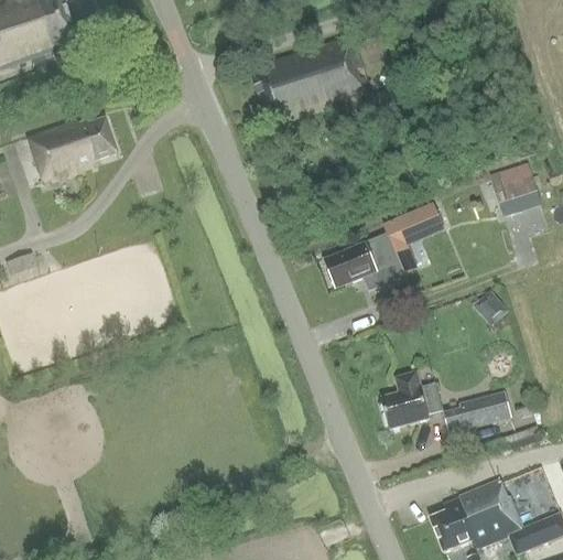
[(50,45),(74,36),(61,0),(9,0),(0,3),(0,68),(31,58),(34,70),(55,62),(50,45)]
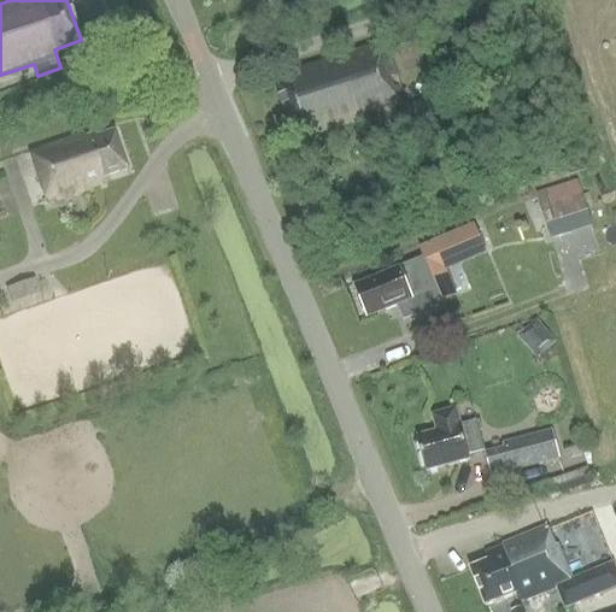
[(389,145),(441,128),(430,95),(406,104),(391,57),(387,58),(381,40),(288,70),(289,75),(274,80),(285,112),(274,116),(280,136),(308,129),(309,133),(379,111),(389,145)]
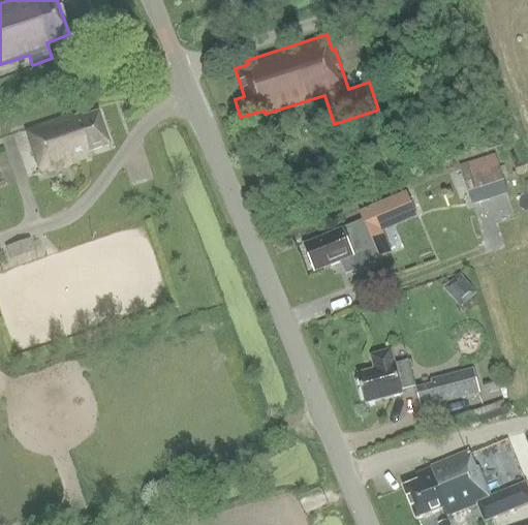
[(76,101),(73,91),(64,93),(68,104),(76,101)]
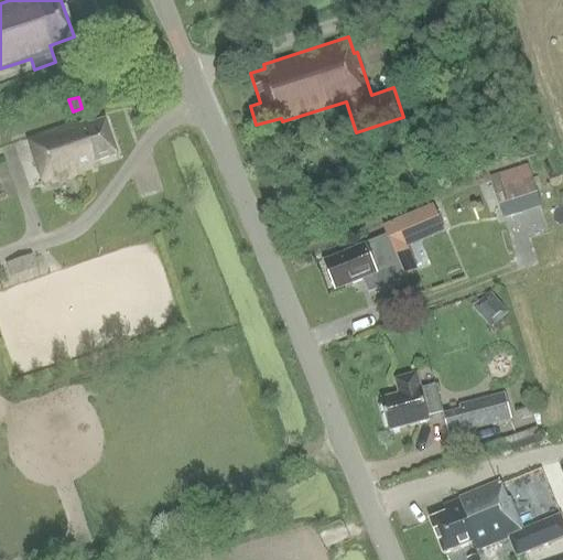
[(26,137),(43,183),(95,165),(93,159),(116,151),(104,116),(87,122),(86,119),(76,122),(75,120),(26,137)]
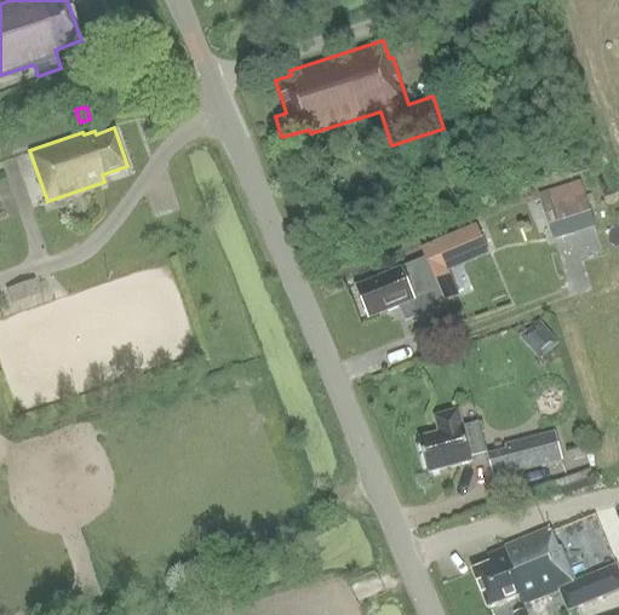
[(580,178),(536,193),(550,240),(596,225),(580,178)]
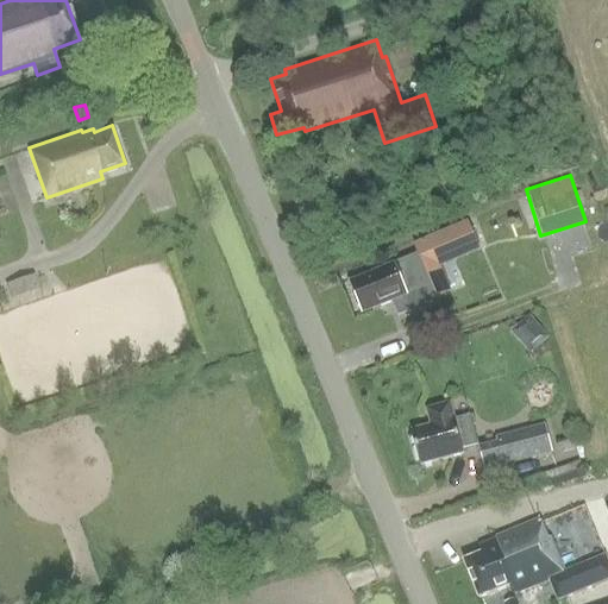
[(469,216),(414,239),(419,250),(422,260),(477,238),(469,216)]
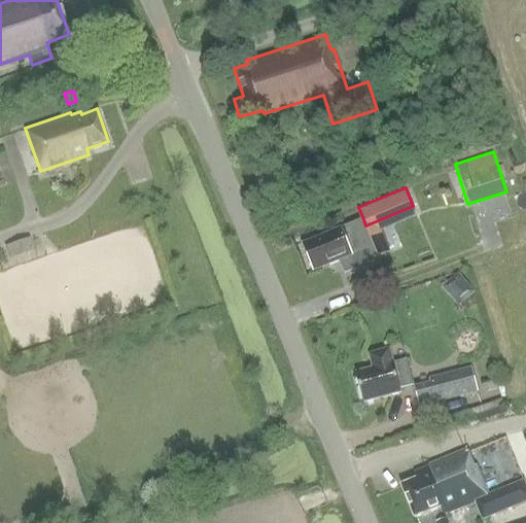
[(353,266),(378,255),(365,225),(362,216),(341,225),(318,235),(319,236),(304,243),(313,267),(328,260),(329,262),(348,254),(353,266)]
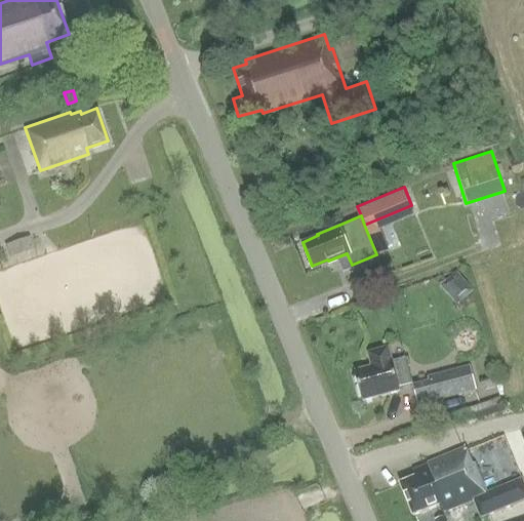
[(32,246),(28,235),(8,241),(12,252),(32,246)]
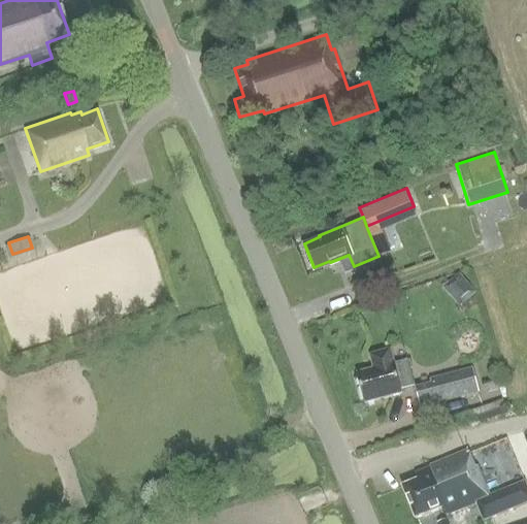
[(458,277),(448,286),(459,298),(468,289),(458,277)]
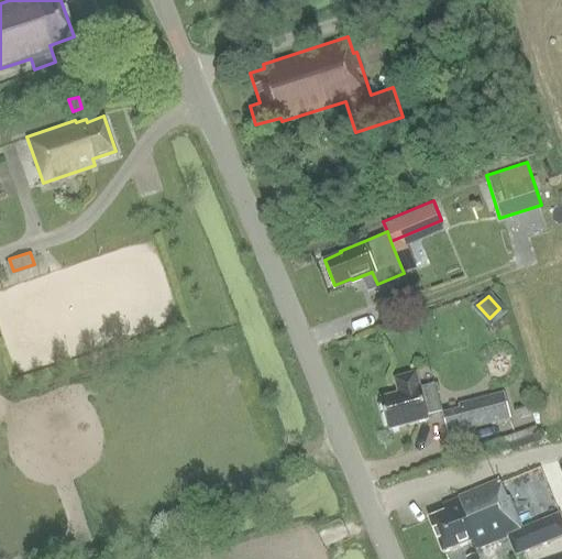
[(399,391),(381,396),(388,427),(429,416),(428,412),(442,408),(434,381),(420,385),(416,370),(395,375),(399,391)]
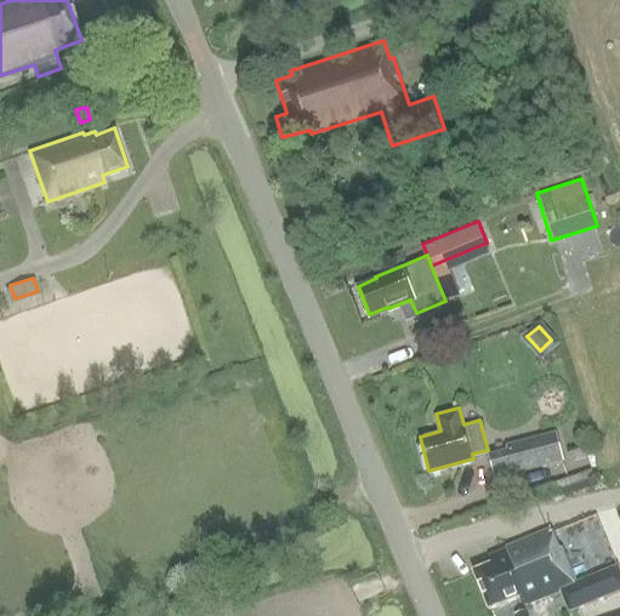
[(505,444),(512,471),(562,458),(556,432),(505,444)]
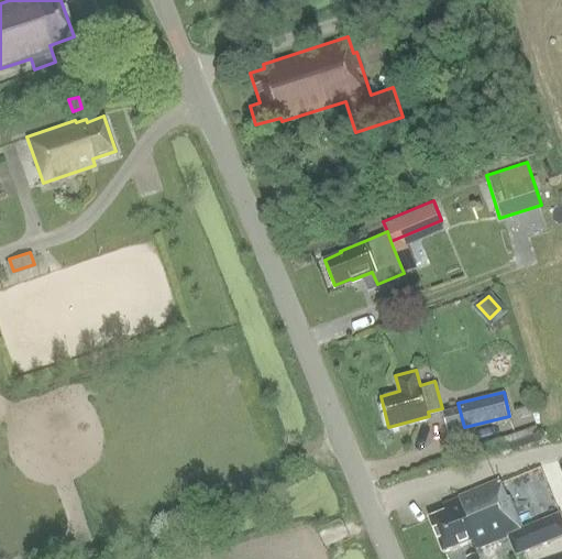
[(516,551),(561,533),(561,516),(560,511),(520,527),(508,495),(505,496),(498,479),(454,497),(458,504),(429,516),(443,550),(472,538),(474,546),(508,533),(516,551)]
